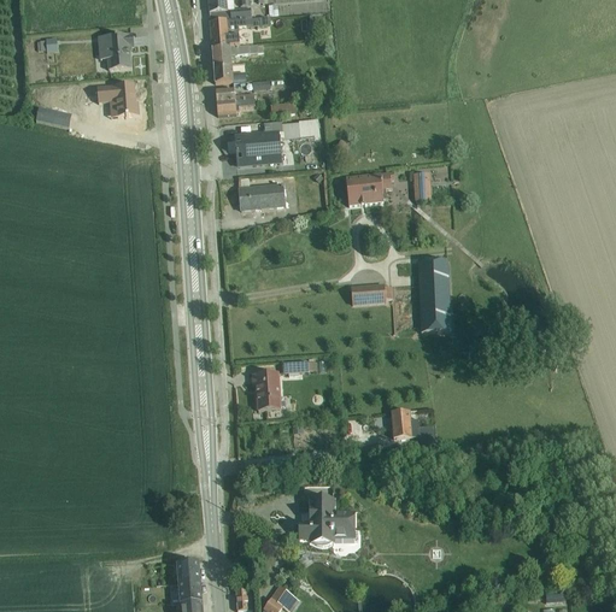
[(207,0),(210,21),(251,17),(250,6),(234,7),(233,0),(239,0),(240,5),(250,4),(250,0),(258,0),(258,1),(263,0),(207,0)]
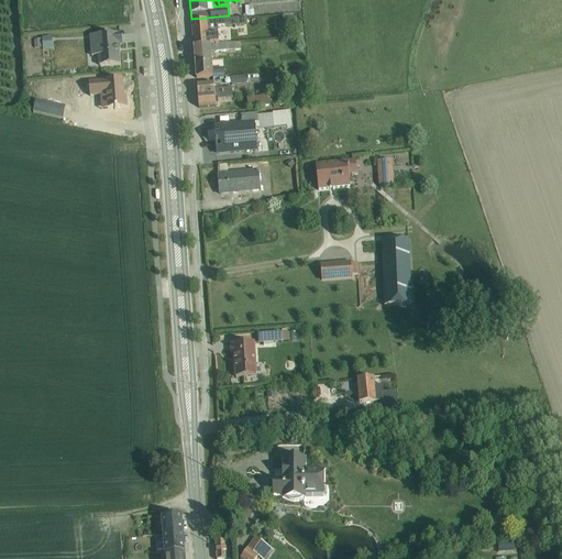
[(253,1),(244,1),(245,12),(253,12),(253,1)]
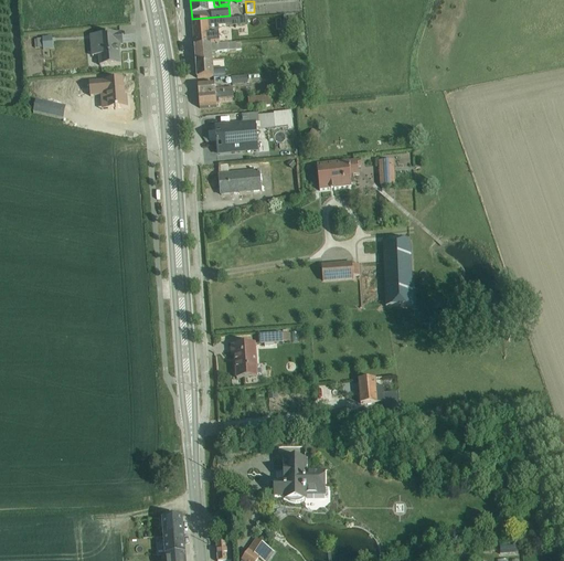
[(230,16),(192,19),(194,43),(219,41),(217,23),(237,22),(236,14),(230,16)]
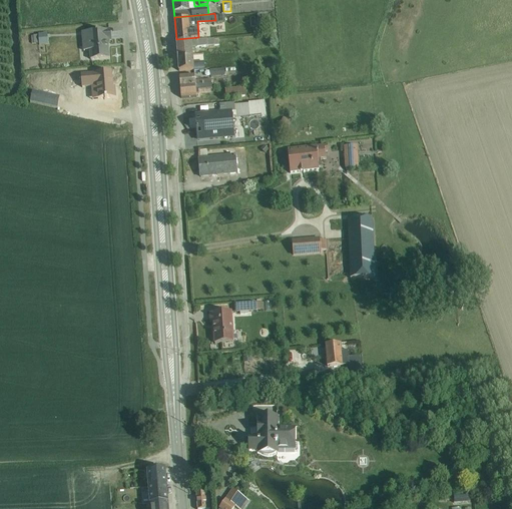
[(110,27),(81,29),(82,48),(88,48),(89,57),(108,55),(107,38),(111,37),(110,27)]
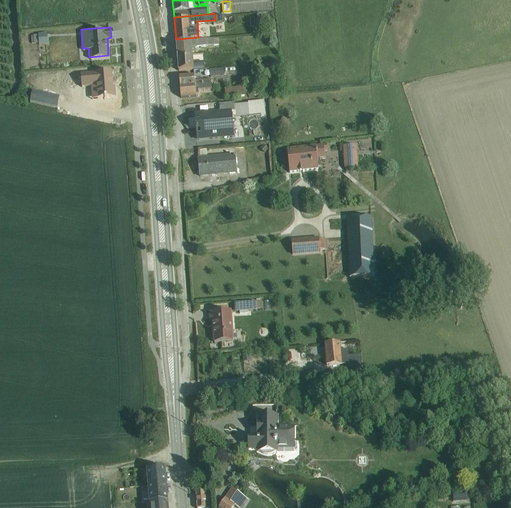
[(33,32),(30,32),(30,40),(38,39),(38,41),(47,40),(46,29),(37,30),(37,31),(32,31),(33,32)]
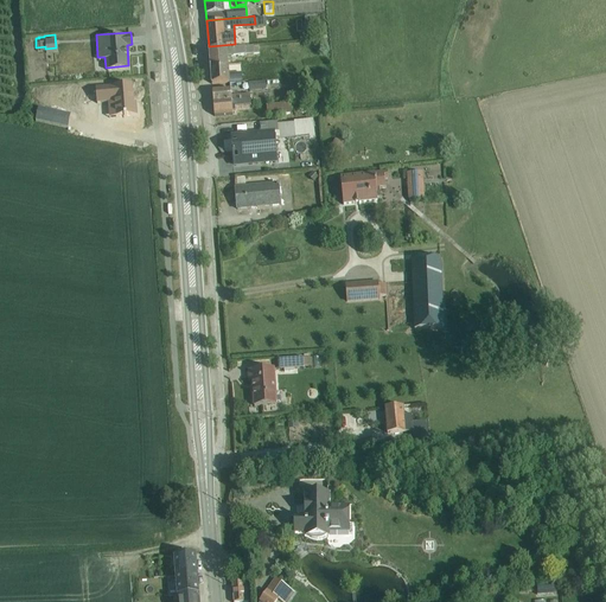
[(235,44),(209,46),(210,63),(228,62),(227,52),(253,51),(253,50),(259,50),(259,42),(253,43),(253,42),(248,42),(248,43),(235,44)]
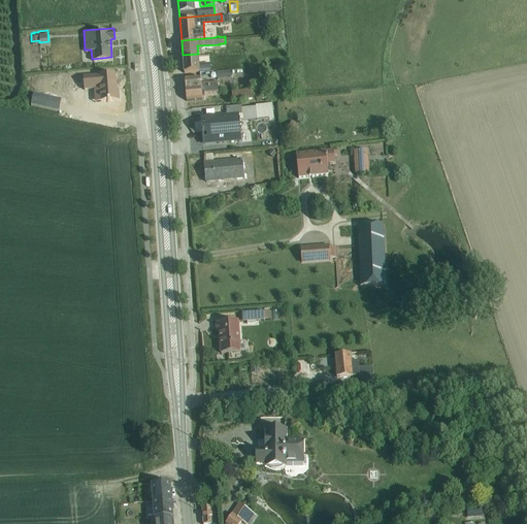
[(198,54),(183,55),(184,70),(199,69),(199,67),(210,67),(210,61),(198,61),(198,54)]
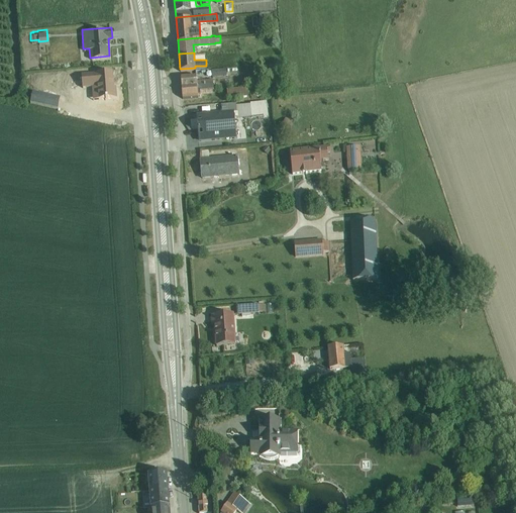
[(225,66),(211,67),(212,74),(226,73),(225,66)]
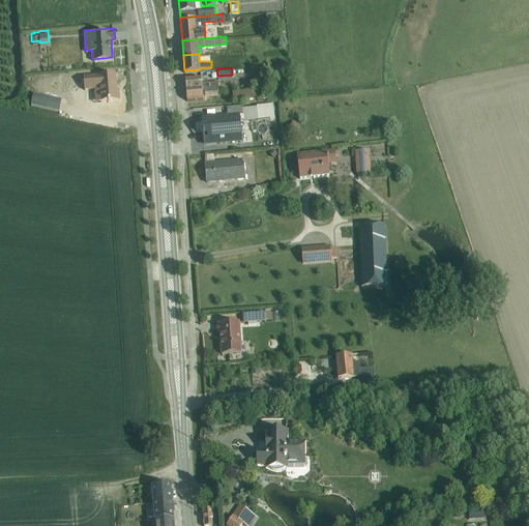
[(185,87),(218,85),(217,79),(209,79),(209,78),(205,78),(205,76),(201,77),(201,75),(185,77),(185,87)]
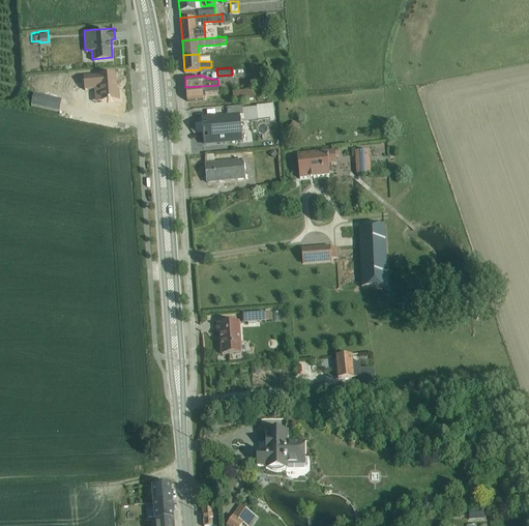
[(218,85),(185,87),(186,98),(202,97),(202,95),(205,95),(204,91),(218,90),(218,85)]
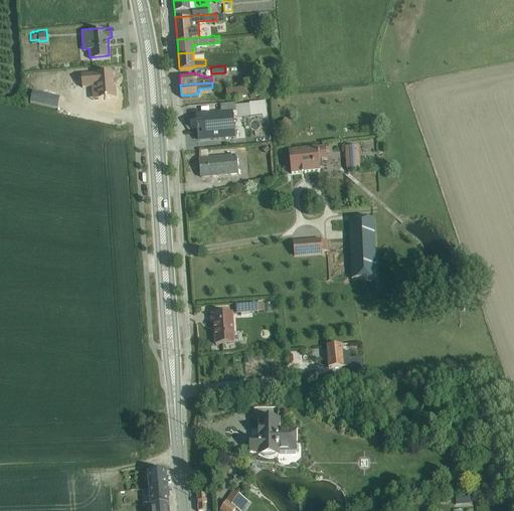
[(244,84),(225,86),(226,96),(245,94),(244,84)]
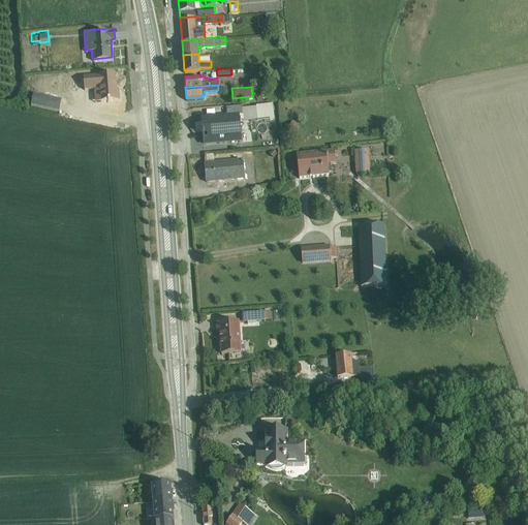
[(33,91),(30,103),(59,109),(61,97),(33,91)]
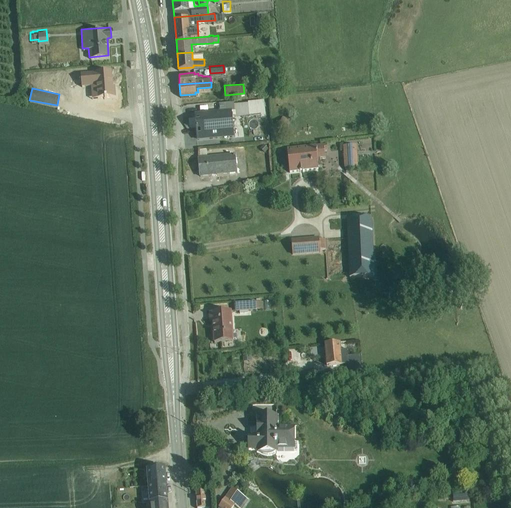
[(219,110),(194,112),(197,136),(233,132),(232,114),(234,114),(234,115),(265,112),(263,97),(247,98),(247,100),(233,101),(233,100),(218,101),(219,110)]
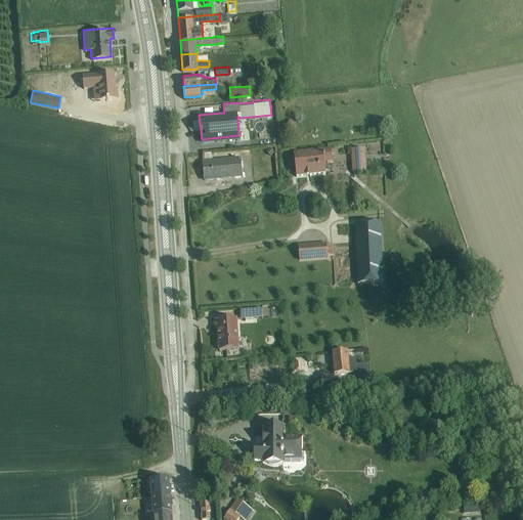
[(289,117),(285,128),(292,131),(296,120),(289,117)]
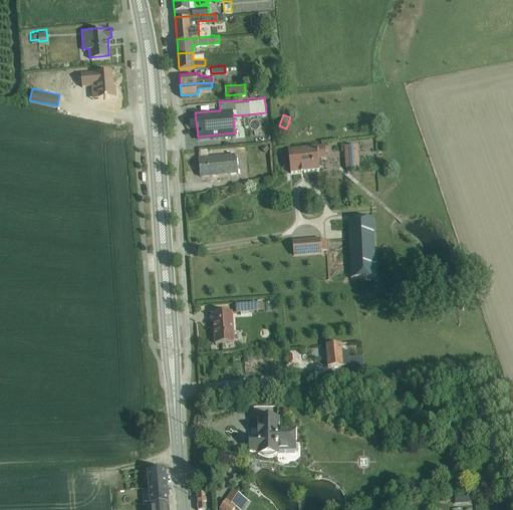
[(327,143),(287,147),(290,171),(319,168),(318,165),(321,165),(320,157),(326,157),(325,150),(328,149),(327,143)]
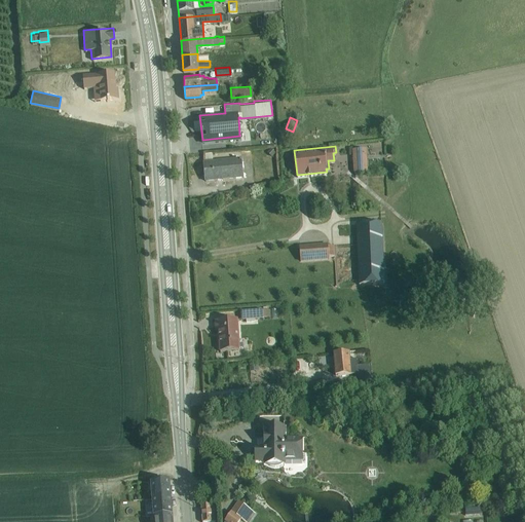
[(366,146),(352,146),(353,170),(367,170),(366,146)]
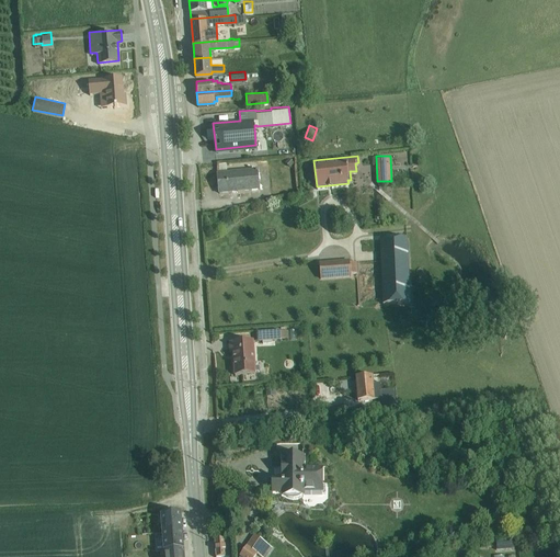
[(226,170),(219,171),(217,171),(218,191),(259,186),(256,167),(226,170)]
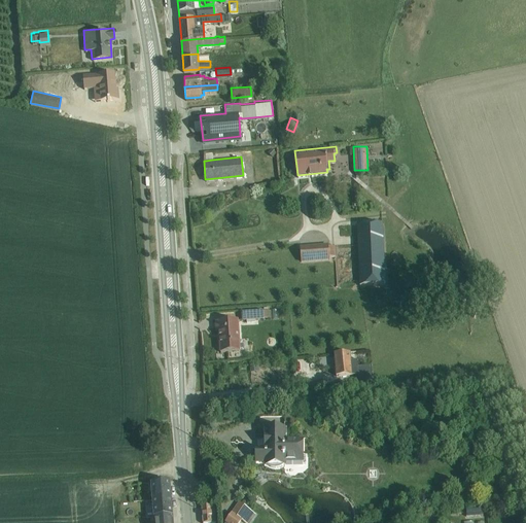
[(382,220),(356,221),(358,282),(385,281),(382,220)]
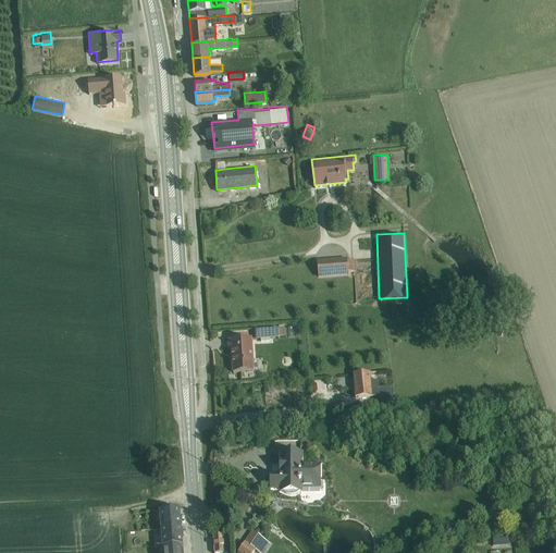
[(346,255),(317,258),(318,274),(348,272),(347,269),(355,269),(354,258),(346,258),(346,255)]
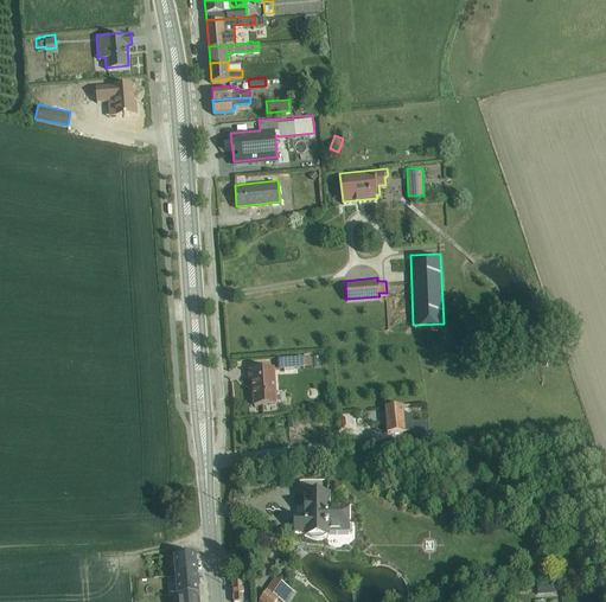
[(311,353),(276,354),(278,366),(303,364),(303,363),(312,363),(311,353)]
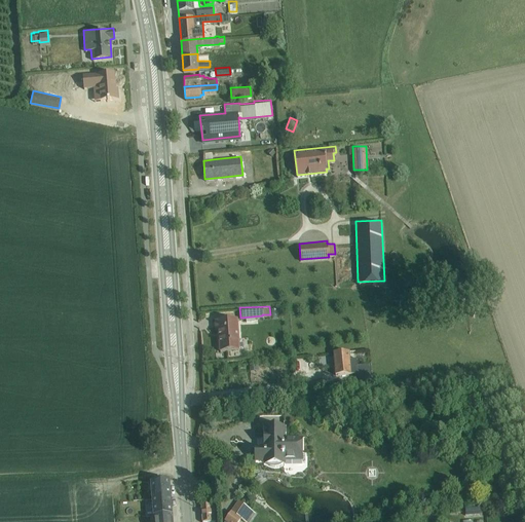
[(237,317),(214,318),(215,328),(218,327),(220,349),(244,347),(242,338),(239,338),(237,317)]
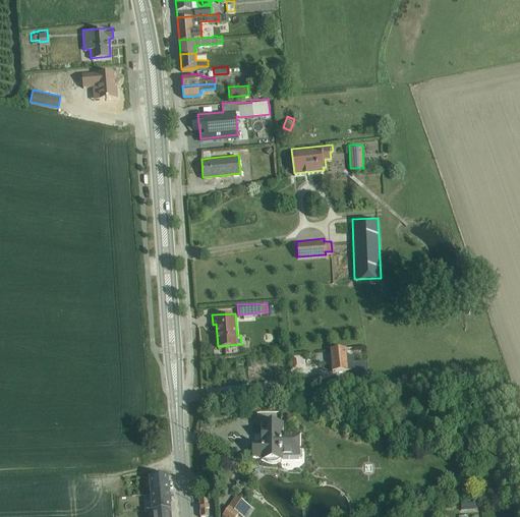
[(345,345),(331,346),(332,368),(353,366),(354,380),(368,378),(366,357),(352,359),(352,352),(346,353),(345,345)]
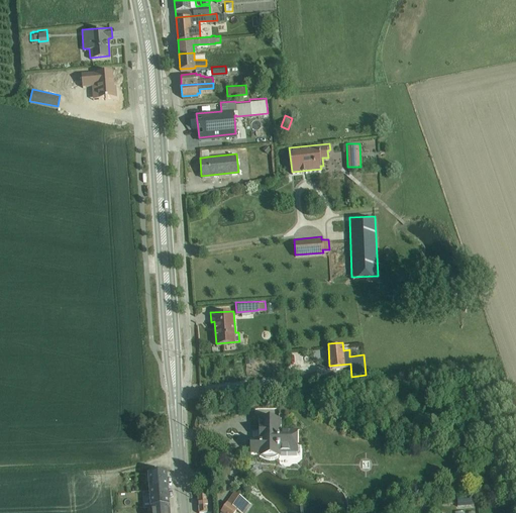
[(315,372),(294,374),(295,383),(316,381),(315,372)]
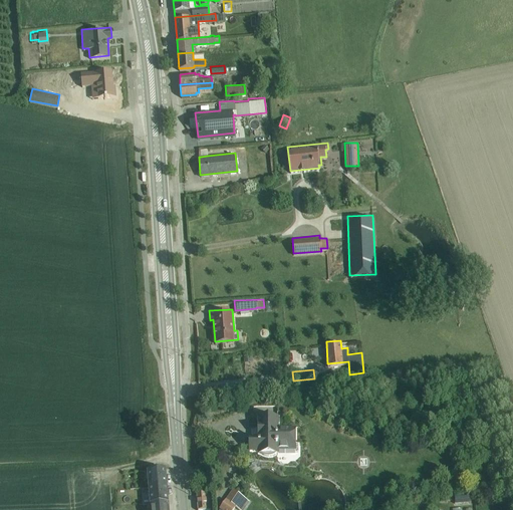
[(327,408),(325,414),(333,417),(335,411),(327,408)]
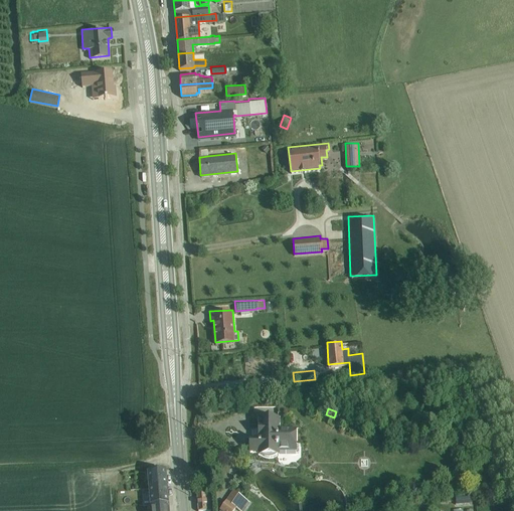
[(248,440),(247,440),(247,444),(248,444),(248,450),(259,450),(259,452),(261,452),(263,453),(265,454),(267,454),(270,454),(273,454),(276,452),(279,452),(279,448),(286,448),(285,451),(299,451),(299,442),(296,442),(296,426),(279,426),(279,414),(258,414),(258,434),(248,434),(248,440)]
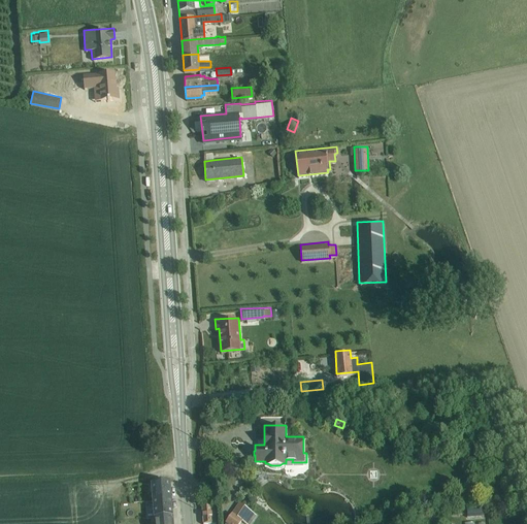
[(152,498),(170,497),(169,480),(151,481),(152,498)]
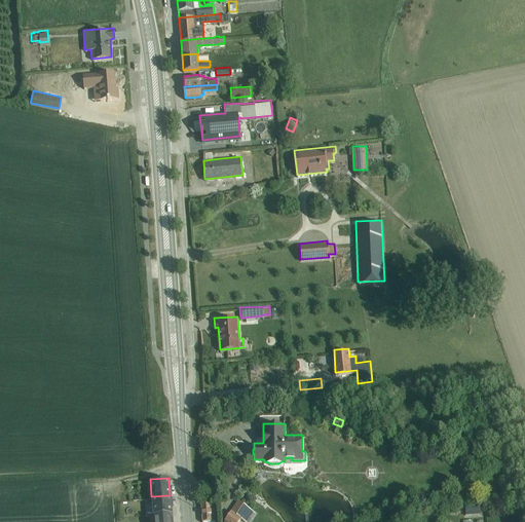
[(170,495),(151,496),(152,514),(171,513),(170,495)]
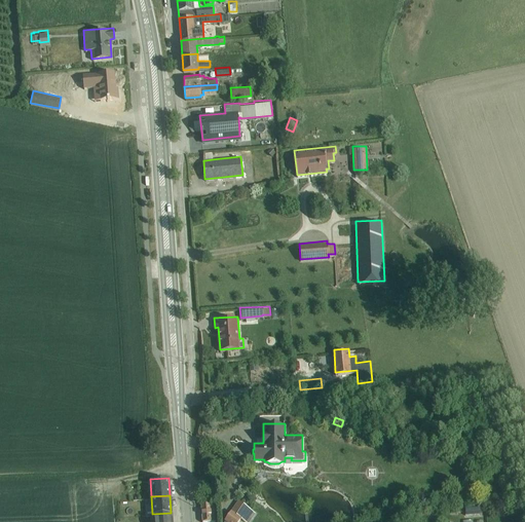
[(230,510),(224,518),(224,521),(236,521),(240,517),(247,521),(255,510),(237,498),(230,509),(230,510)]
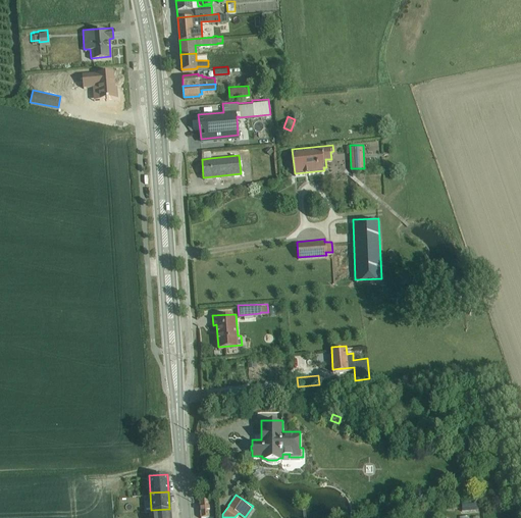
[(213,517),(211,498),(199,499),(200,517),(213,517)]
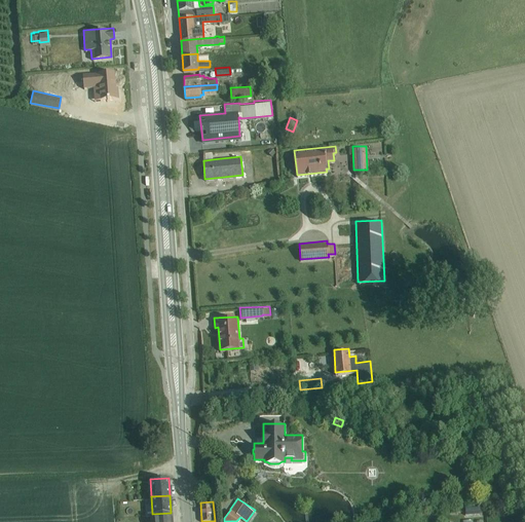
[(152,521),(172,521),(171,513),(152,514),(152,521)]
